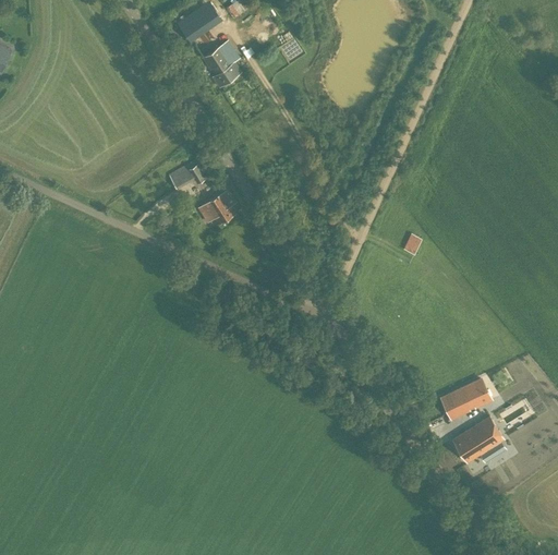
[(207,8),(179,26),(189,43),(218,24),(207,8)]
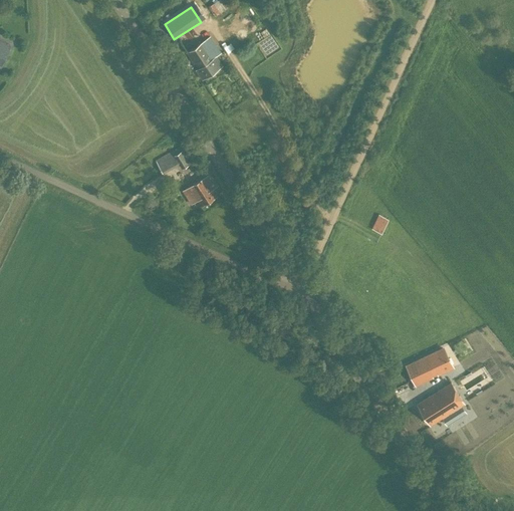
[(0,67),(0,68),(11,47),(0,41),(0,67)]
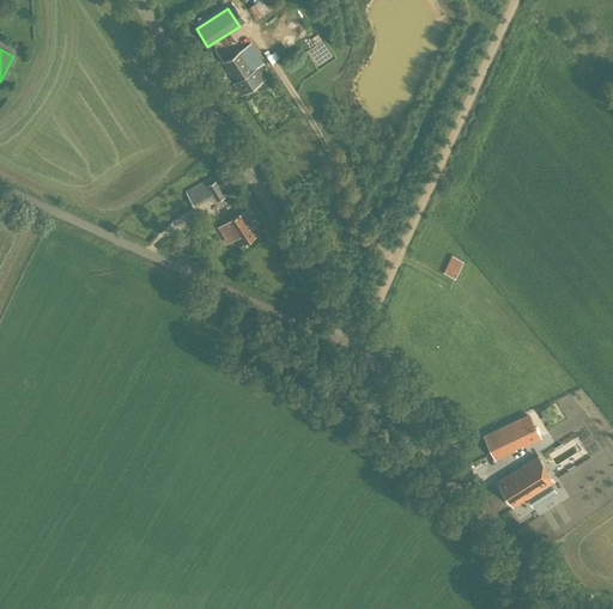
[(241,97),(265,81),(258,69),(255,71),(242,52),(223,66),(235,85),(234,86),(241,97)]
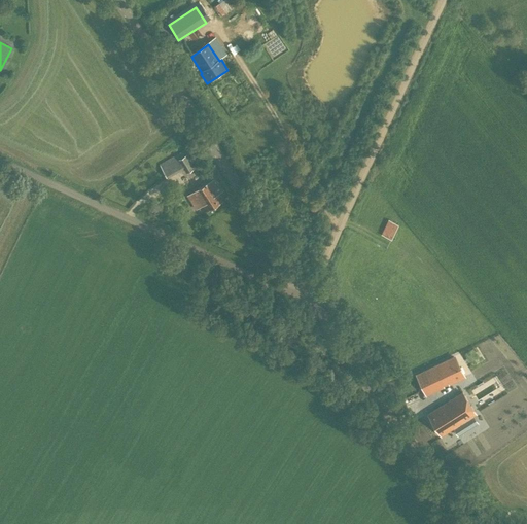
[(186,175),(197,169),(186,152),(177,156),(186,175)]
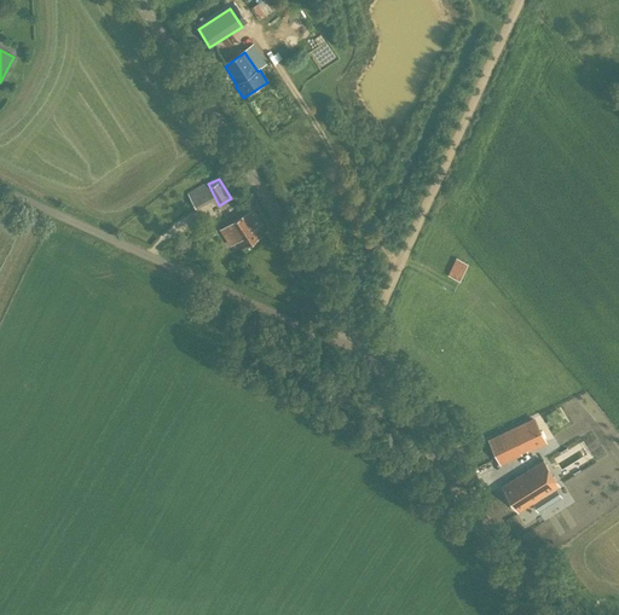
[(256,230),(262,226),(254,212),(220,232),(229,247),(236,242),(242,251),(261,238),(256,230)]
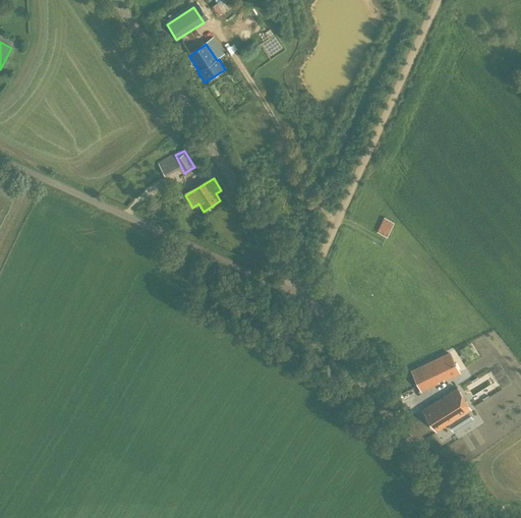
[(387,239),(394,224),(384,220),(377,235),(387,239)]
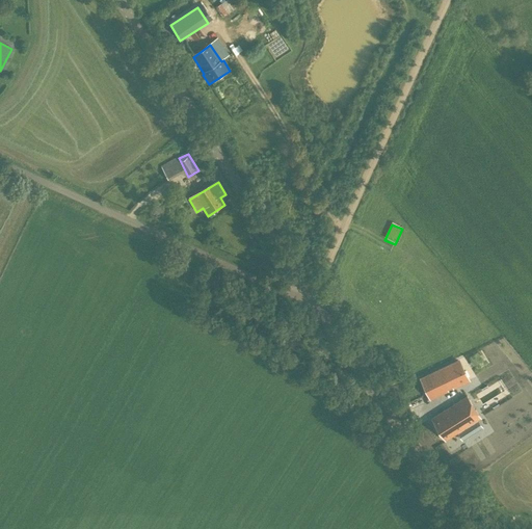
[(462,372),(457,363),(420,380),(425,391),(436,386),(442,396),(448,393),(446,390),(451,388),(453,390),(458,388),(453,376),(462,372)]
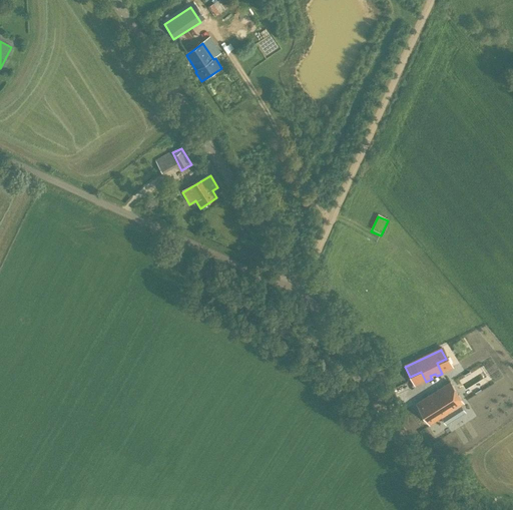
[(429,426),(463,405),(451,385),(417,406),(429,426)]
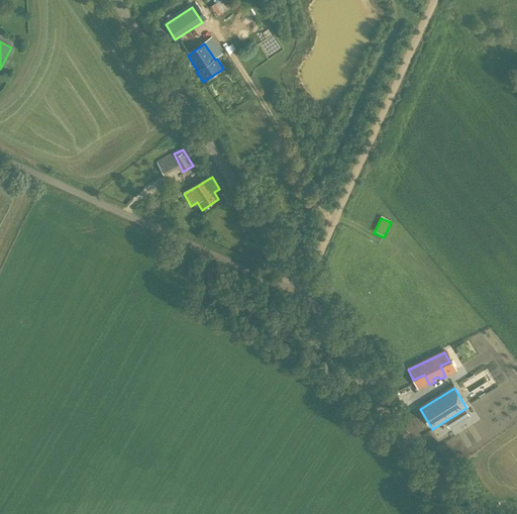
[(503,493),(494,500),(498,505),(507,499),(503,493)]
